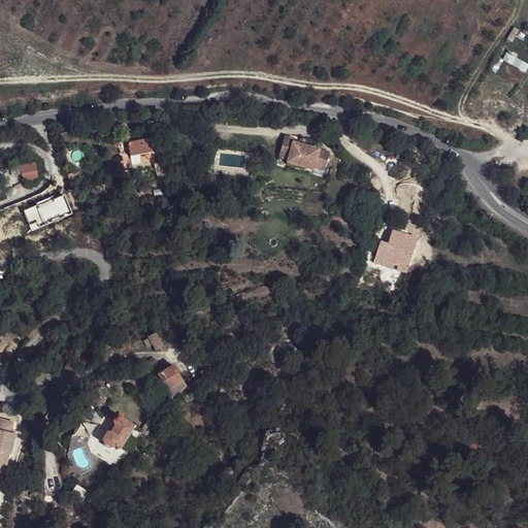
[(527,67),(527,64),(507,54),(519,33),(513,29),(489,69),(518,86),(527,67)]
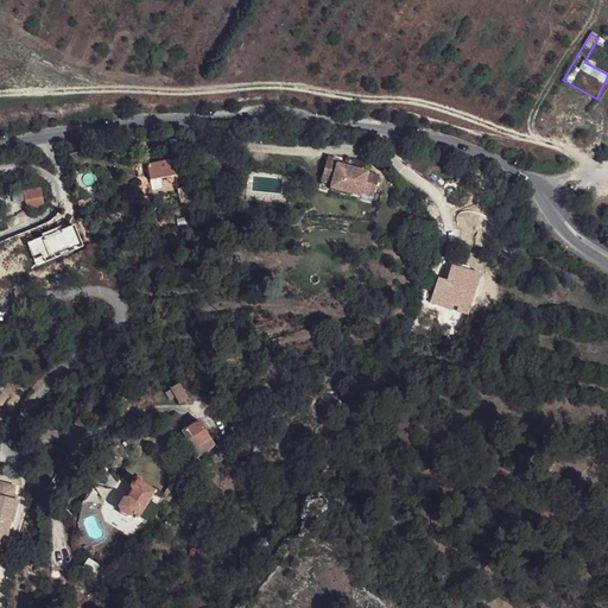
[(340,159),(328,156),(321,182),(330,184),(329,189),(362,197),(362,194),(373,196),(379,175),(339,163),(340,159)]
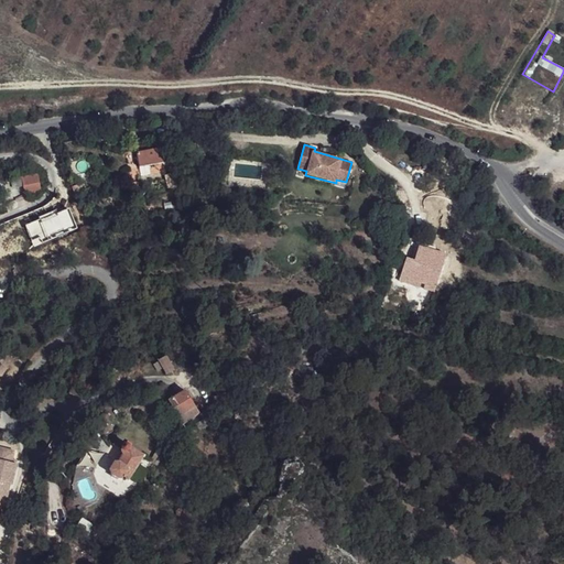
[(139,167),(163,162),(161,148),(136,153),(139,167)]
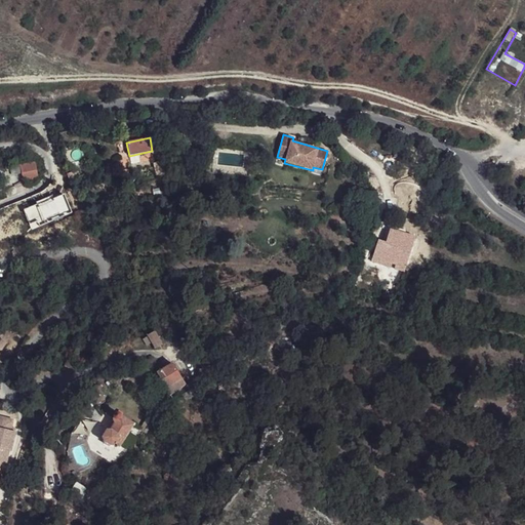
[(163,161),(154,163),(156,173),(166,171),(163,161)]
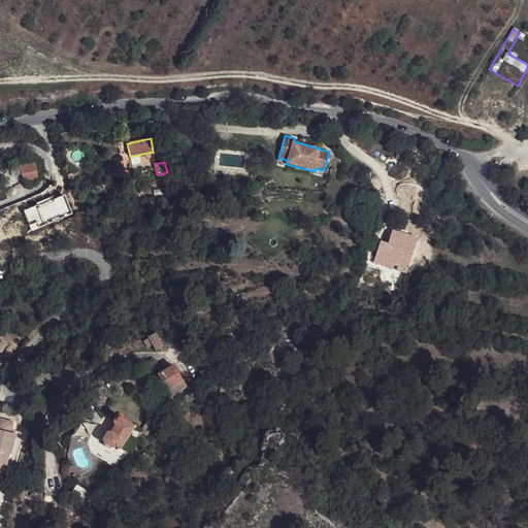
[(38,180),(35,163),(20,166),(24,184),(38,180)]
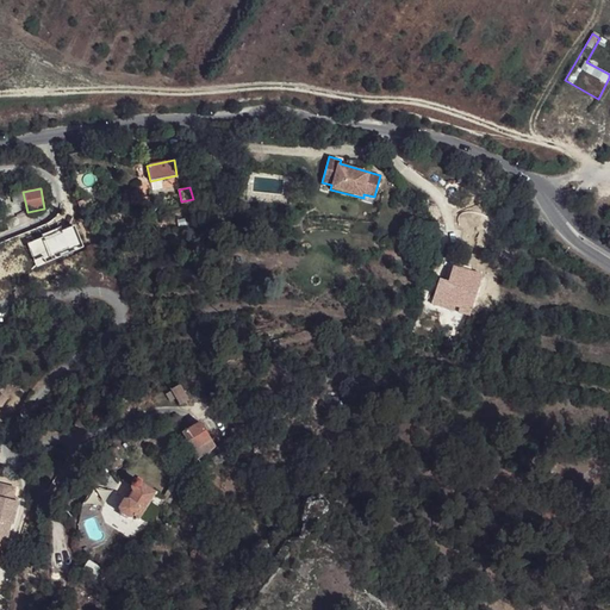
[(142,193),(132,195),(135,205),(144,203),(142,193)]
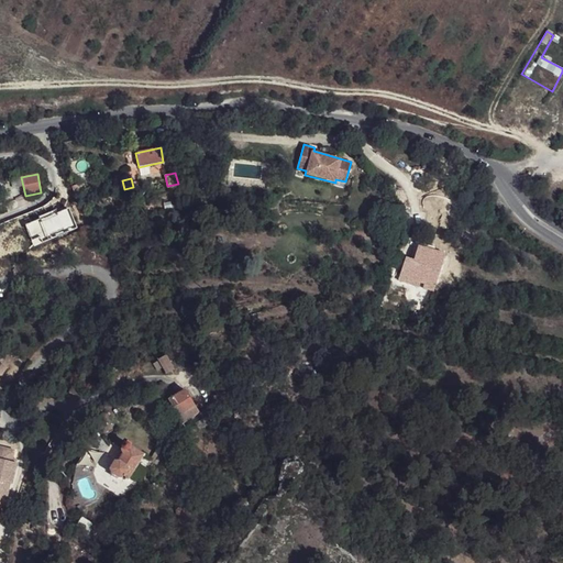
[(72,187),(74,195),(86,190),(84,183),(72,187)]
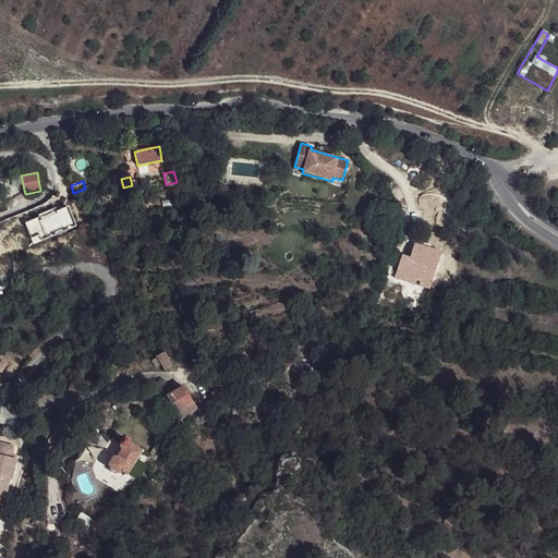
[(427,263),(431,250),(419,245),(415,255),(424,257),(422,262),(427,263)]
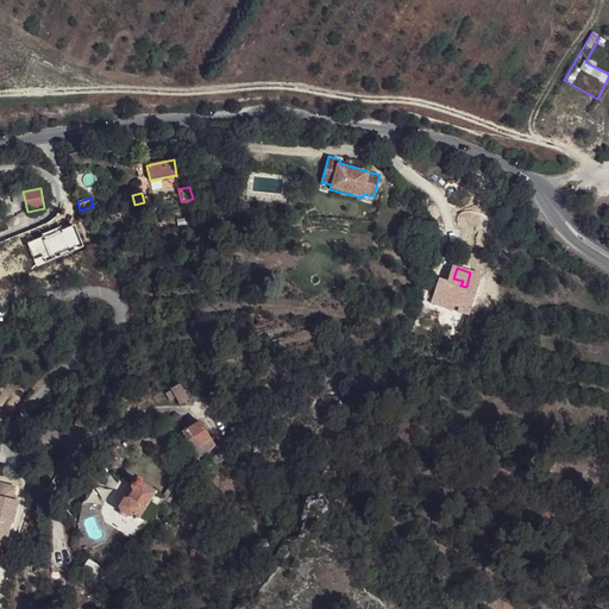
[(460,286),(438,278),(431,303),(454,309),(456,306),(460,307),(459,312),(469,314),(482,276),(470,272),(466,287),(460,286)]
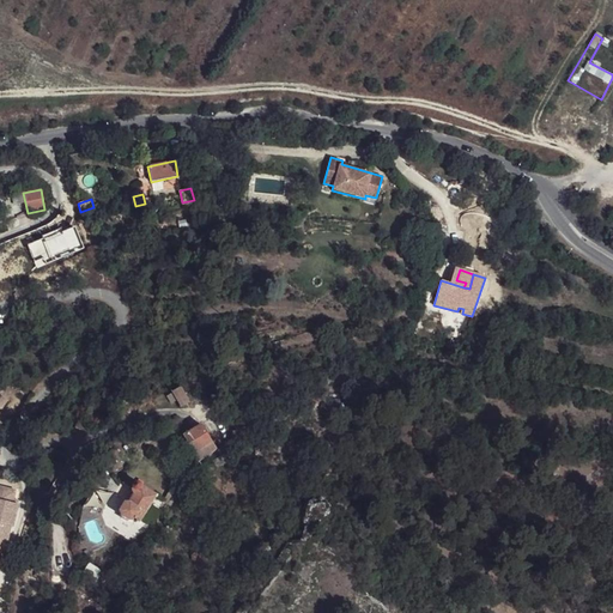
[(188,404),(181,390),(173,395),(181,408),(188,404)]
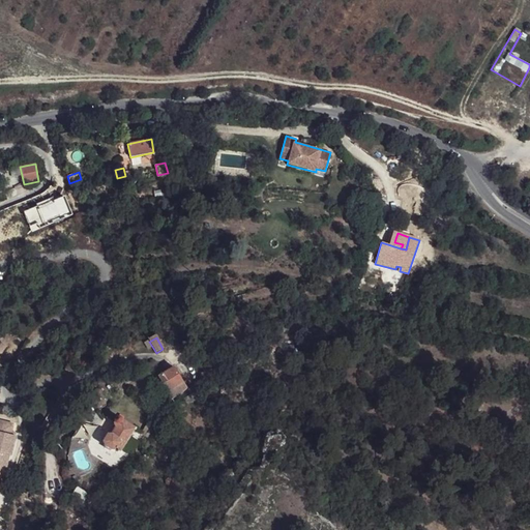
[(187,391),(173,369),(147,384),(150,390),(154,388),(160,399),(156,401),(162,408),(187,391)]
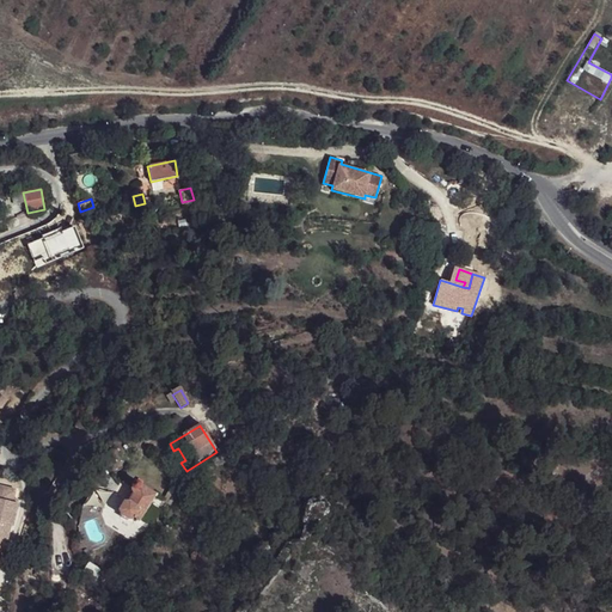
[(0,551),(6,544),(11,526),(13,526),(18,503),(13,502),(13,499),(16,490),(0,485),(0,551)]
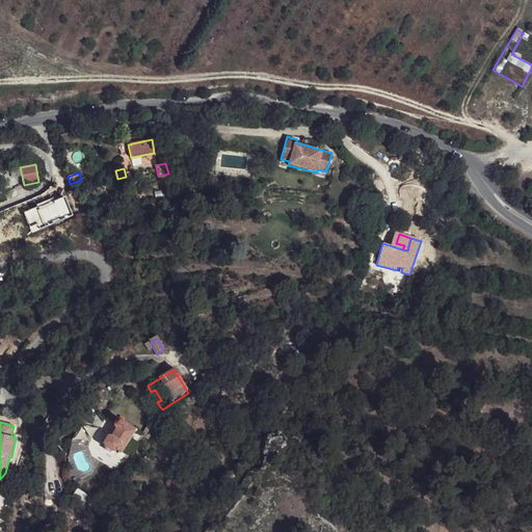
[(133,430),(122,423),(121,425),(117,426),(115,425),(113,427),(116,431),(112,437),(117,442),(117,447),(115,452),(117,454),(117,455),(120,456),(121,454),(121,453),(133,433),(134,433),(136,431),(134,429),(133,430)]
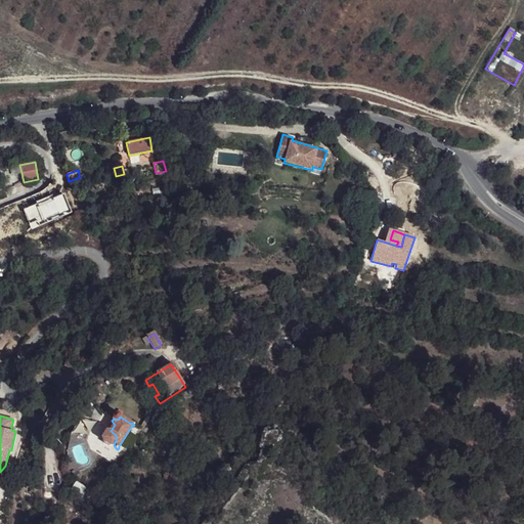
[(116,435),(111,431),(105,431),(101,437),(102,442),(110,446),(114,445),(116,440),(116,435)]
